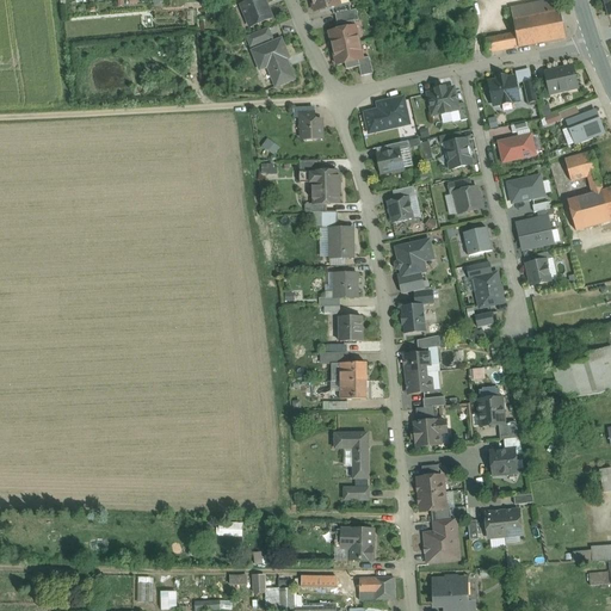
[(254,0),(241,6),(251,28),(272,19),(264,0),(254,0)]
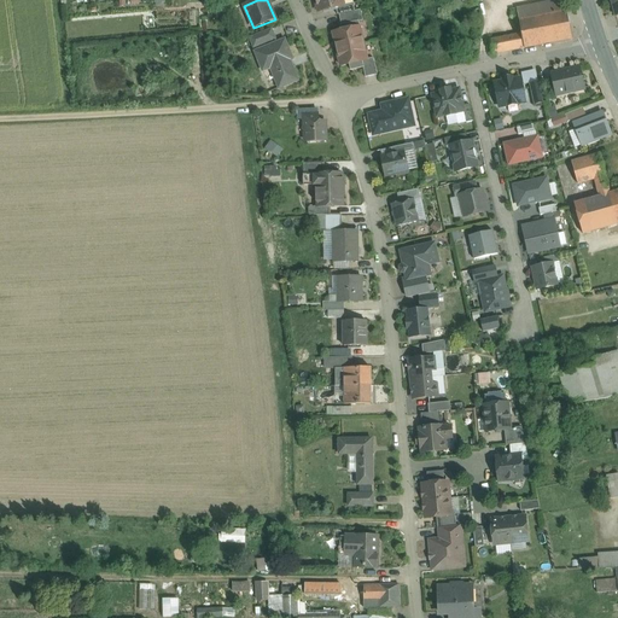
[(316,0),(318,5),(321,4),(322,11),(336,9),(343,7),(343,6),(340,0),(316,0)]
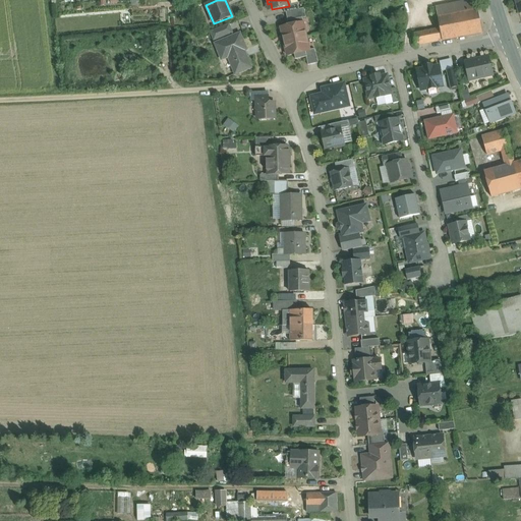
[(475,0),(471,0),(436,7),(440,30),(442,42),(482,34),(475,0)]
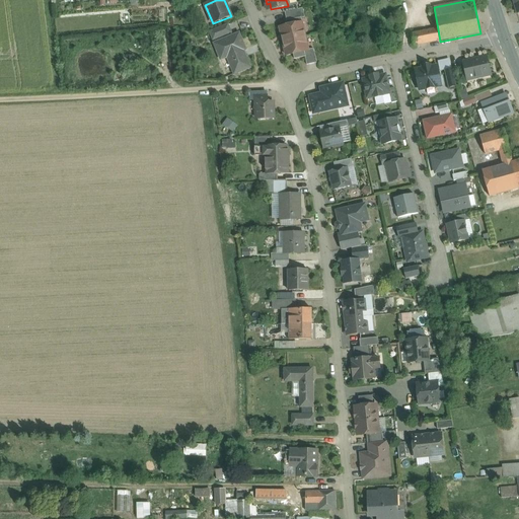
[(296,3),(288,5),(288,6),(282,7),(283,13),(285,12),(298,9),(296,3)]
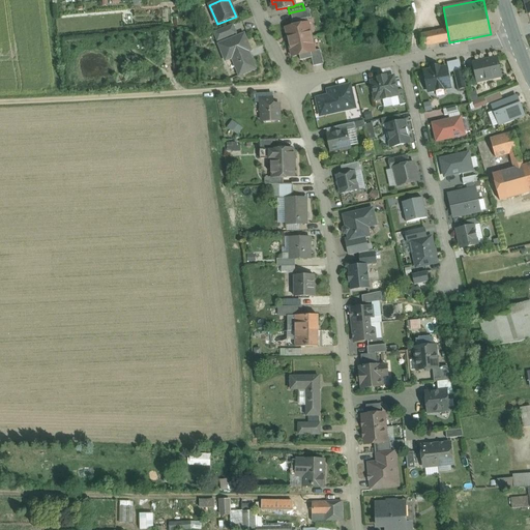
[(304,9),(291,12),(293,22),(302,20),(303,20),(307,19),(311,19),(308,9),(304,9)]
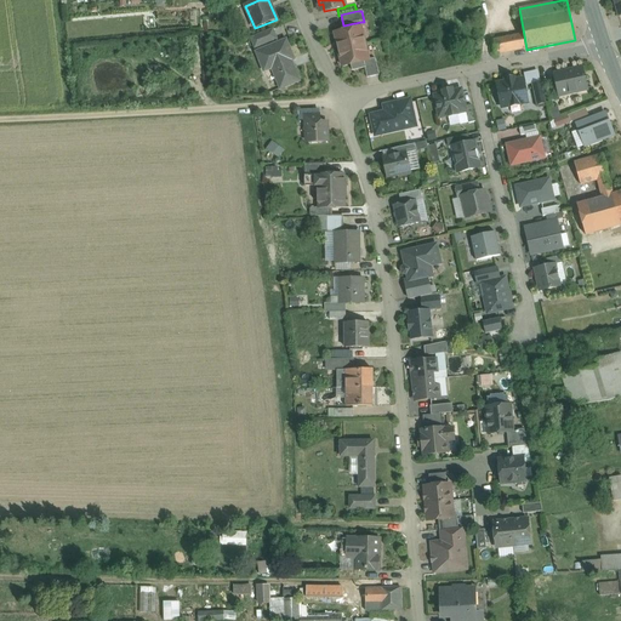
[(343,26),(341,26),(342,32),(335,34),(339,50),(365,44),(360,22),(355,23),(354,23),(343,26)]
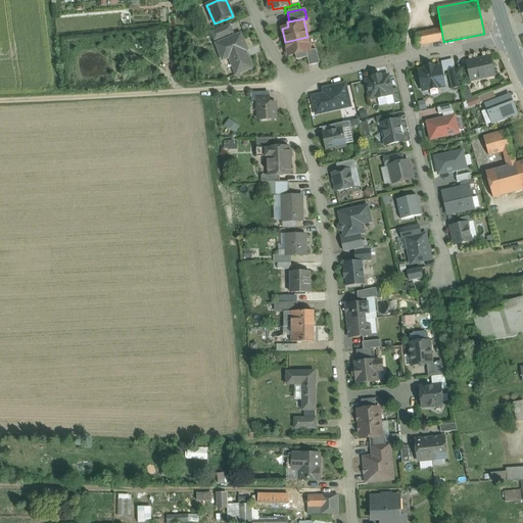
[(230,25),(211,33),(215,41),(233,33),(230,25)]
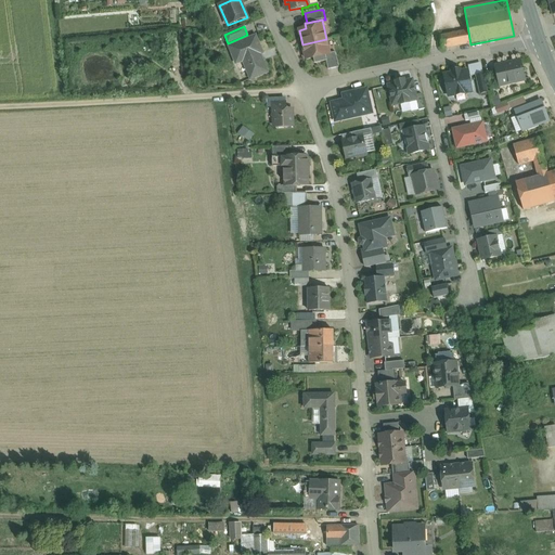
[(468,31),(440,37),(442,50),(470,44),(468,31)]
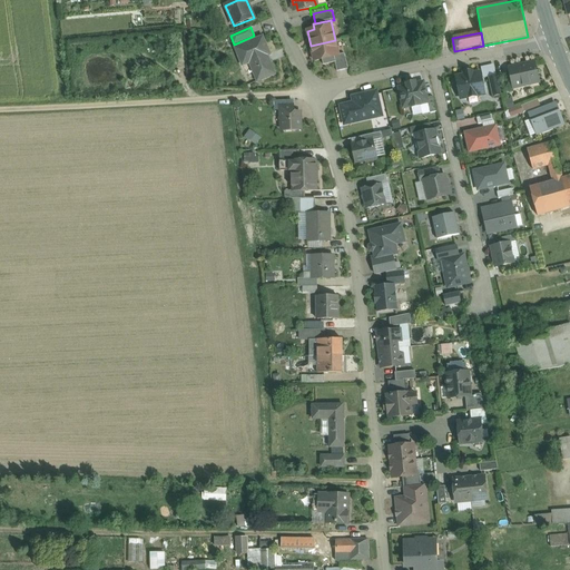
[(263,38),(235,48),(243,66),(249,62),(257,81),(275,75),(267,56),(269,55),(263,38)]
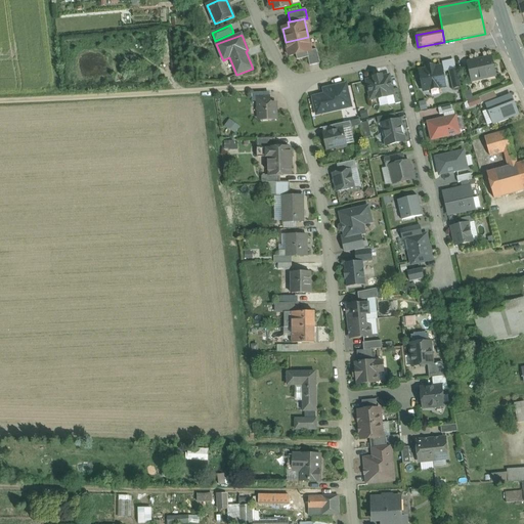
[(308,37),(286,42),(289,56),(296,54),(311,51),(311,50),(308,37)]
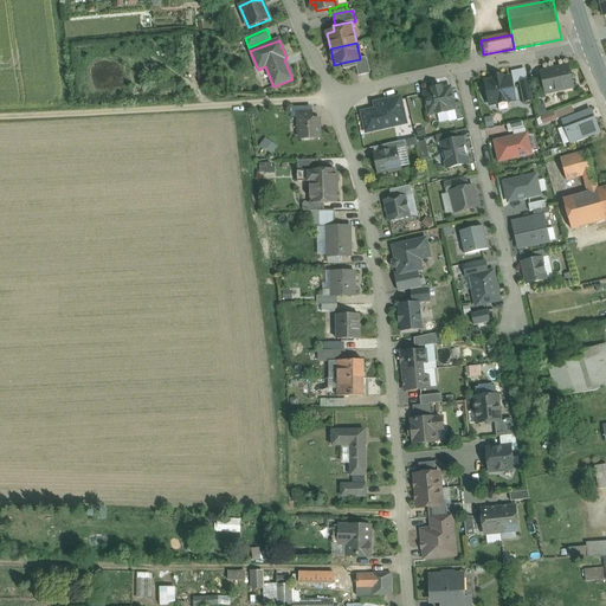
[(366,57),(360,58),(360,59),(342,63),(343,70),(356,66),(358,76),(369,73),(366,57)]
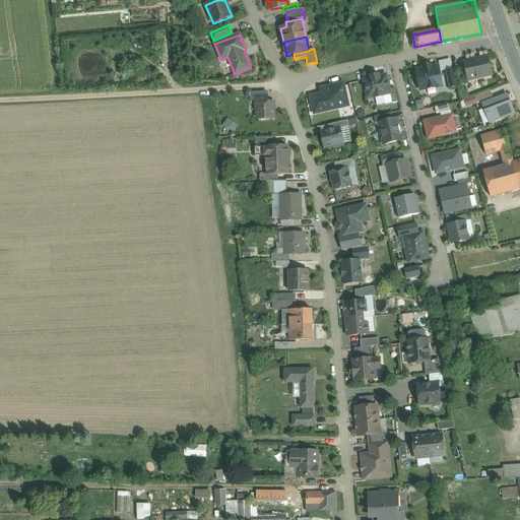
[(488,58),(463,63),(467,78),(474,76),(478,79),(482,78),(483,76),(492,74),(488,58)]
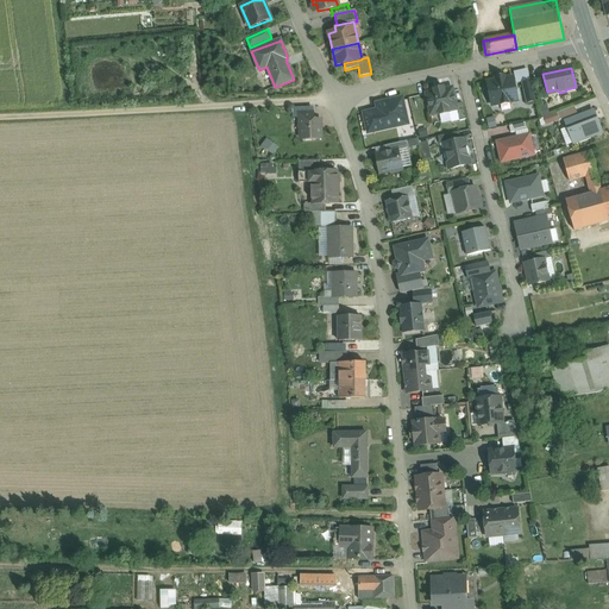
[(513,77),(488,82),(489,92),(487,95),(490,98),(491,102),(500,101),(500,105),(509,102),(509,99),(516,98),(513,77)]
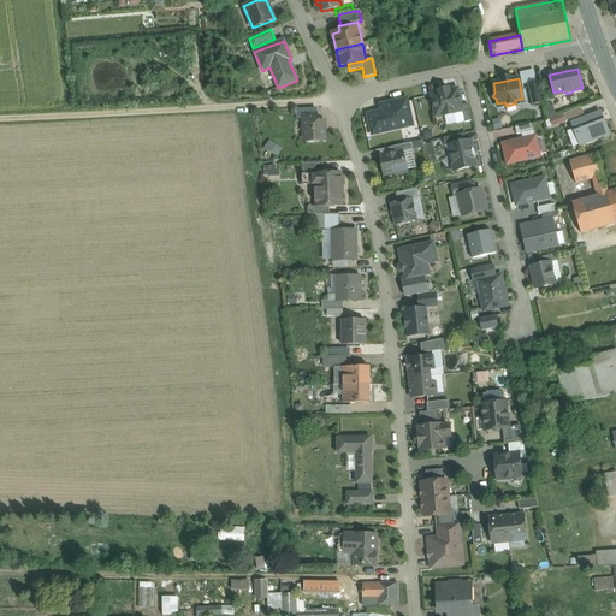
[(537,82),(527,84),(532,105),(542,104),(537,82)]
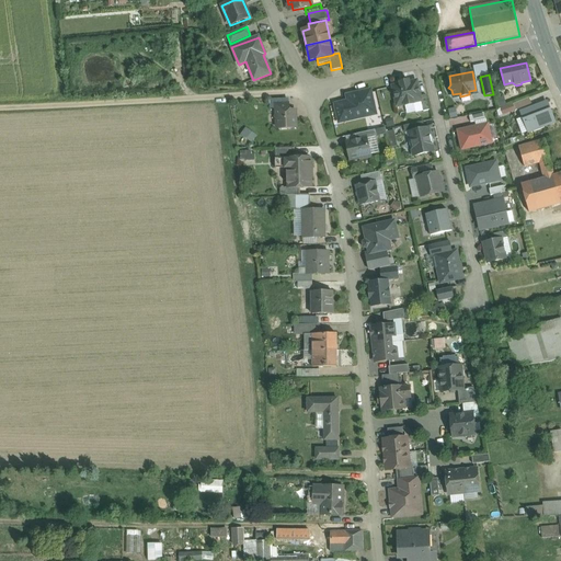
[(416,82),(392,87),(397,104),(404,102),(404,106),(413,104),(413,103),(421,101),(420,96),(416,82)]
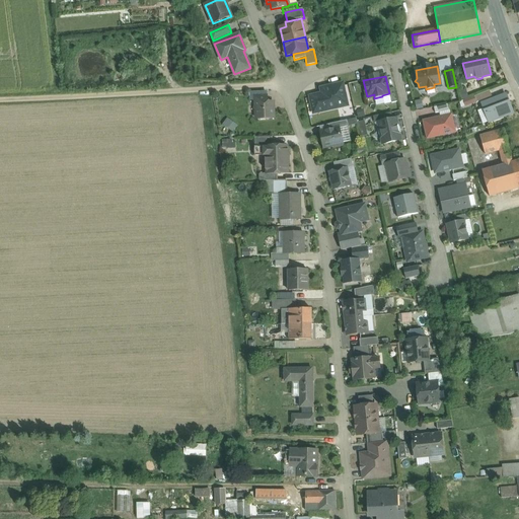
[(343,86),(336,87),(334,86),(330,87),(328,89),(329,92),(321,93),(322,94),(325,109),(325,110),(338,107),(337,104),(347,102),(343,86)]
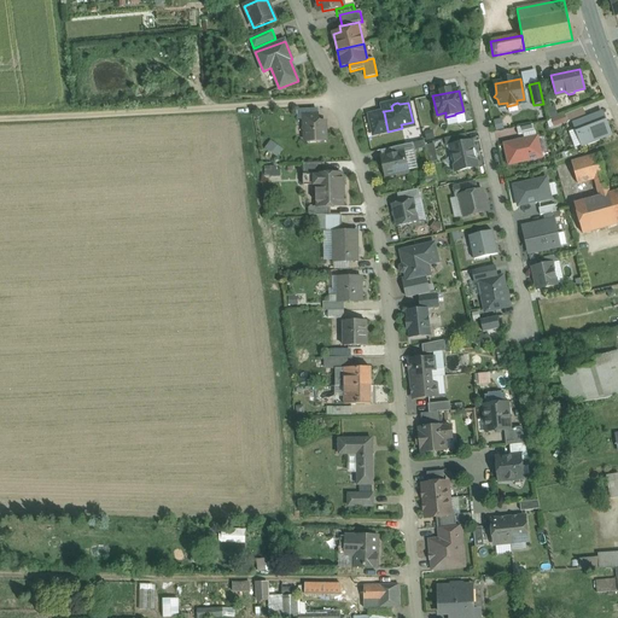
[(470,105),(462,106),(464,111),(466,123),(473,122),(470,105)]
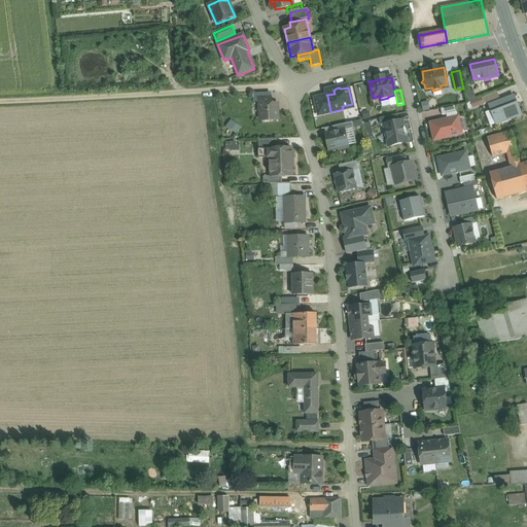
[(484,104),(499,98),(497,93),(482,98),(484,104)]
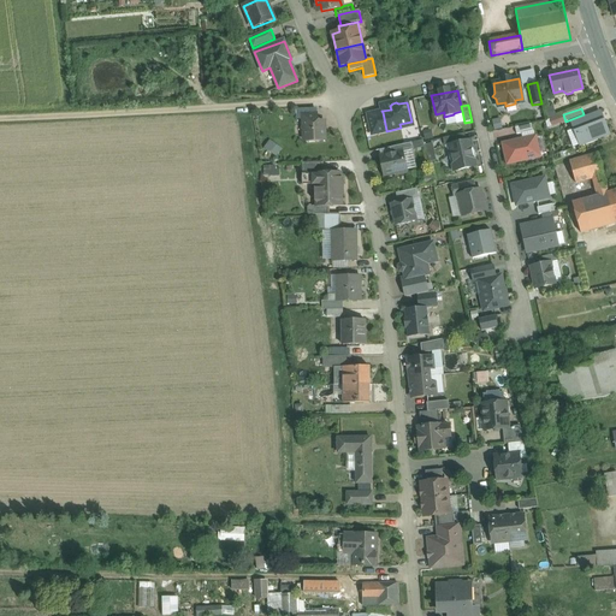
[(602,111),(570,123),(573,130),(579,146),(580,148),(610,136),(602,111)]
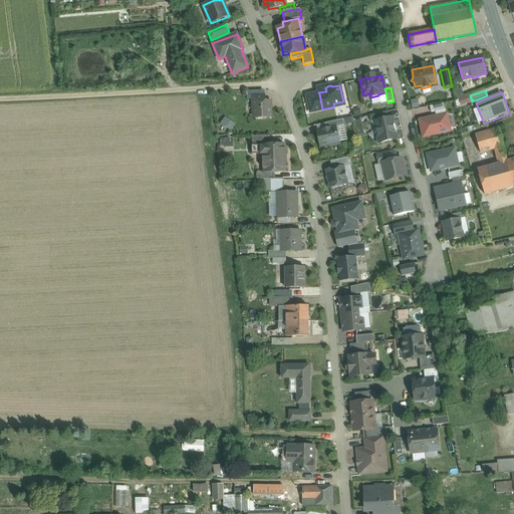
[(319,93),(307,96),(310,111),(322,108),(319,93)]
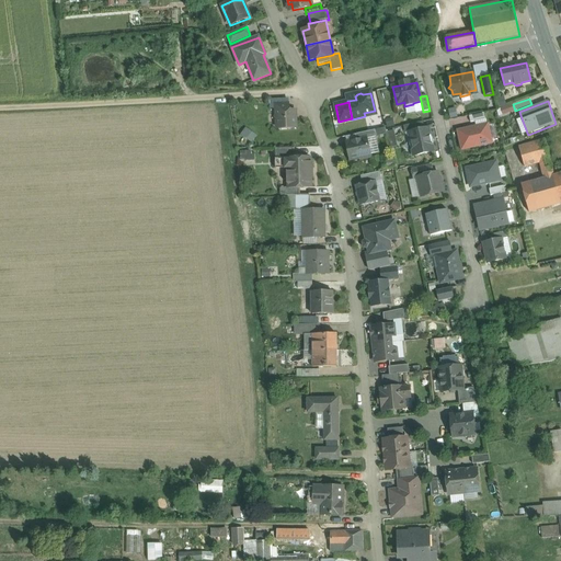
[(501,116),(515,111),(513,104),(499,110),(501,116)]
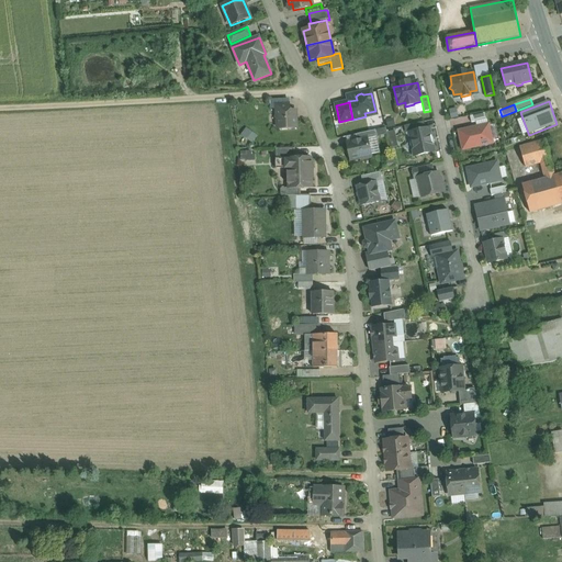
[(290,105),(277,107),(279,130),(295,128),(294,111),(291,111),(290,109),(290,105)]
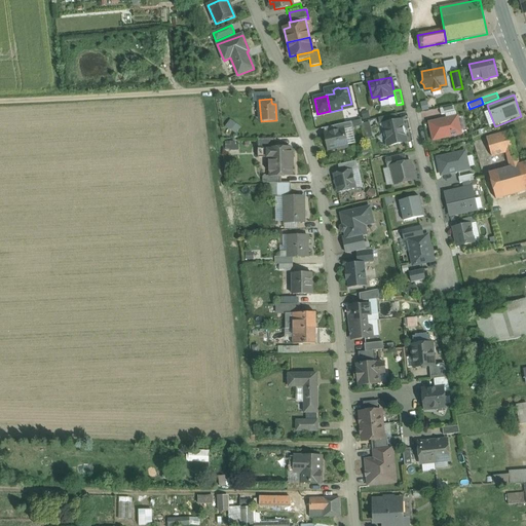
[(455,112),(454,106),(440,109),(441,115),(455,112)]
